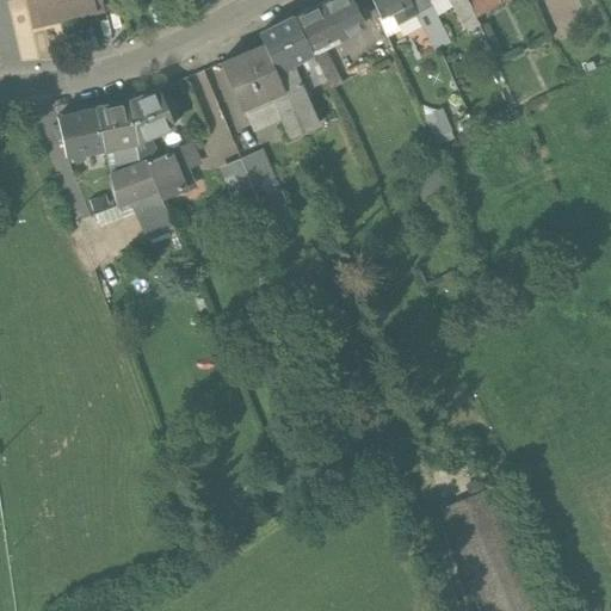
[(67,19),(62,0),(26,0),(34,26),(67,19)]
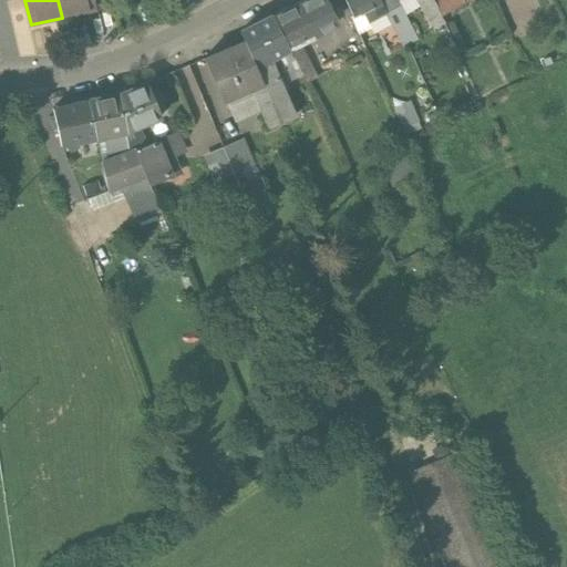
[(58,0),(62,18),(94,10),(91,0),(58,0)]
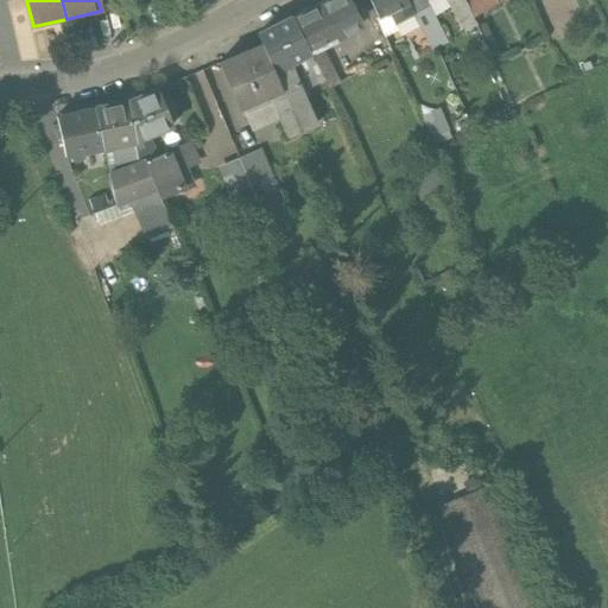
[(346,0),(330,0),(320,6),(334,38),(359,26),(346,0)]
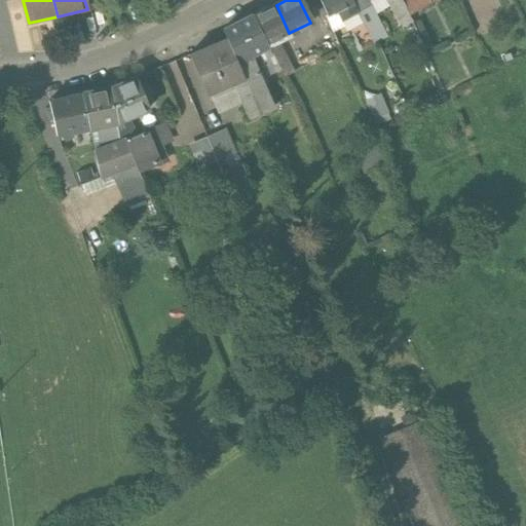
[(358,13),(351,0),(320,0),(328,16),(336,12),(340,23),(358,13)]
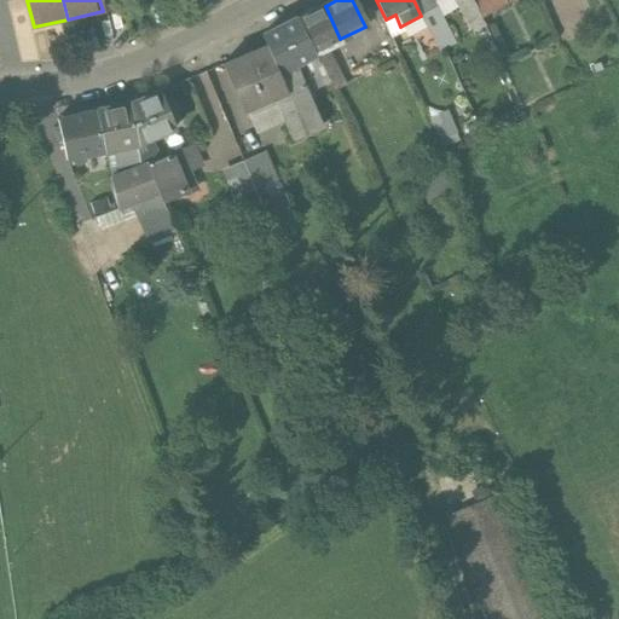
[(433,0),(414,0),(421,16),(437,7),(433,0)]
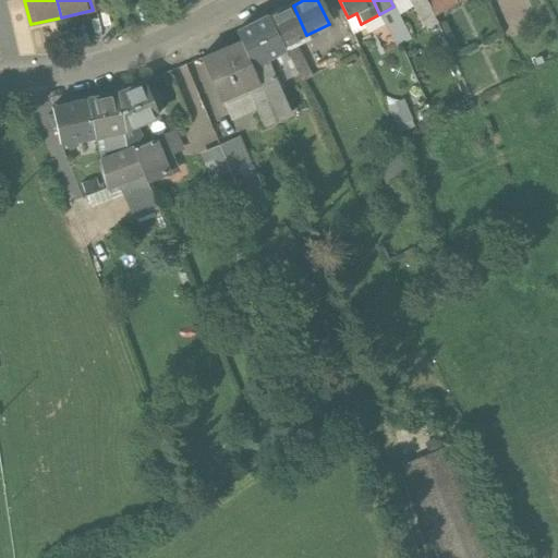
[(433,17),(423,1),(422,0),(410,0),(424,23),(433,17)]
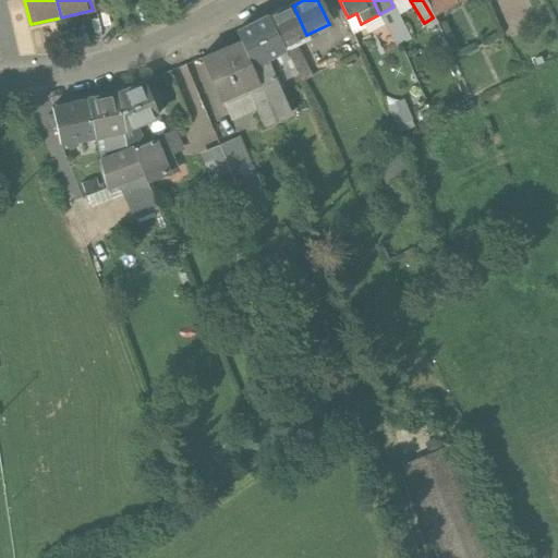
[(457,3),(453,0),(425,0),(423,1),(433,17),(457,3)]
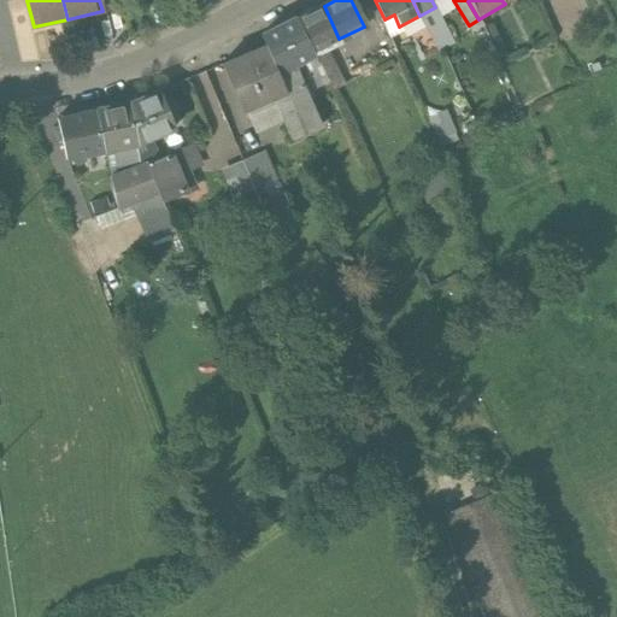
[(339,39),(324,6),(297,21),(311,52),(321,47),(339,39)]
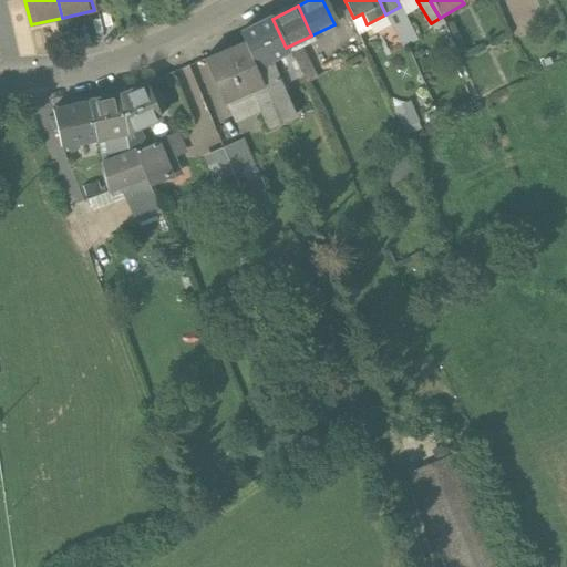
[(419,41),(400,7),(385,14),(404,49),(419,41)]
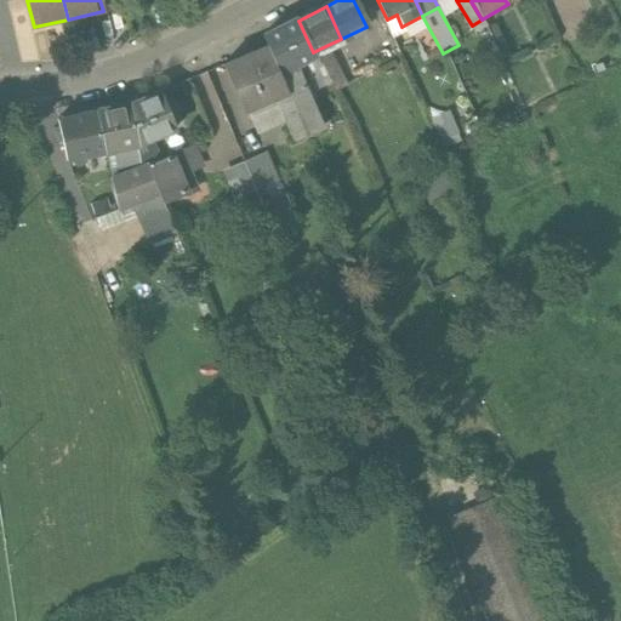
[(297,67),(315,58),(313,52),(298,21),(265,38),(280,74),(297,67)]
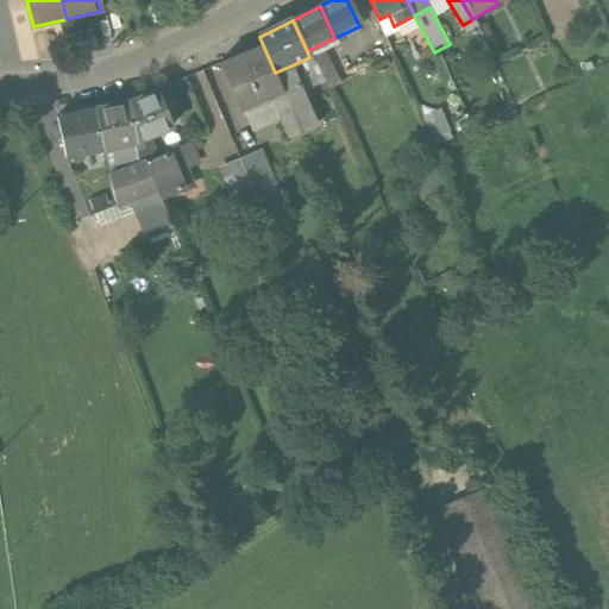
[(218,111),(280,86),(275,73),(259,37),(252,41),(250,36),(198,62),(218,111)]
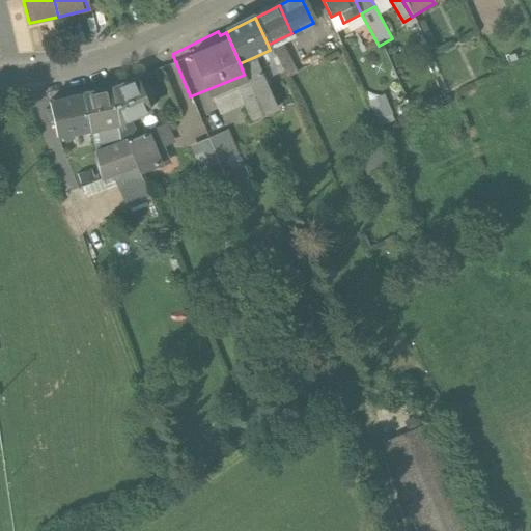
[(276,40),(268,45),(270,50),(272,52),(279,49),(276,40)]
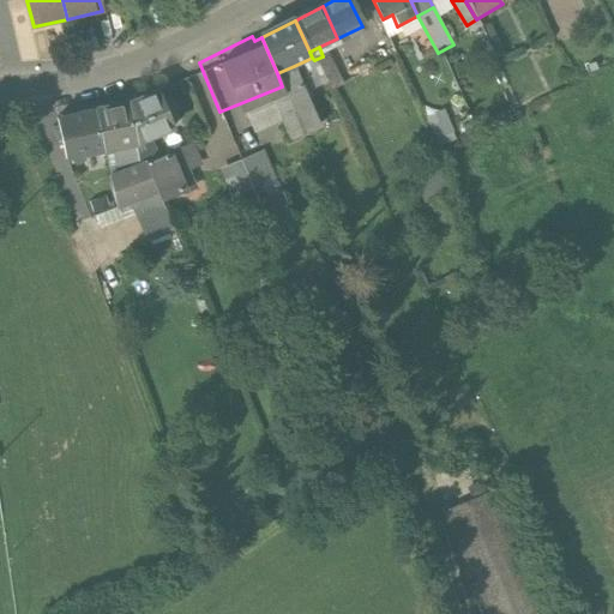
[(323,56),(314,60),(319,72),(324,80),(331,77),(333,80),(338,78),(326,54),(323,56)]
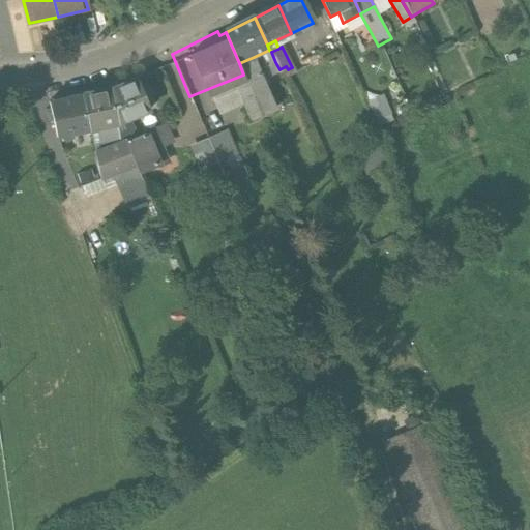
[(260,70),(275,62),(271,52),(269,50),(254,57),(260,70)]
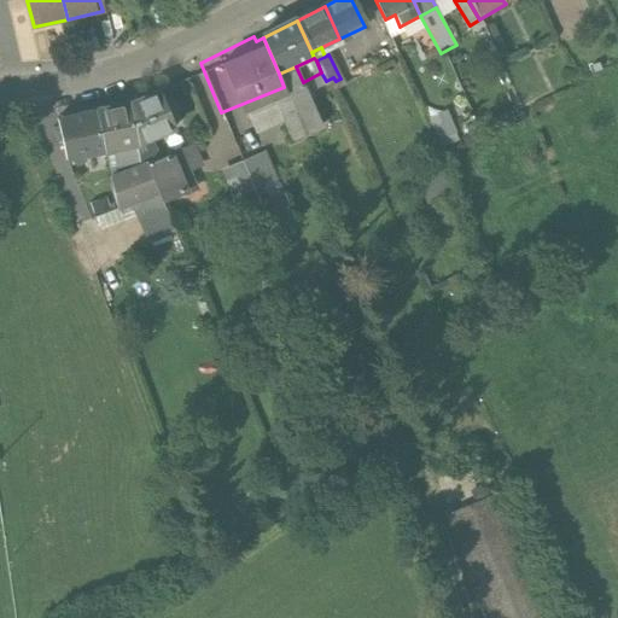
[(303,82),(296,66),(279,74),(284,87),(304,135),(321,128),(303,82)]
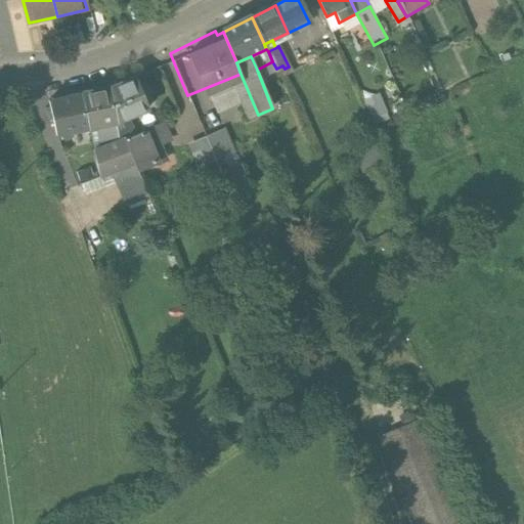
[(108,87),(117,123),(128,118),(149,107),(135,77),(108,87)]
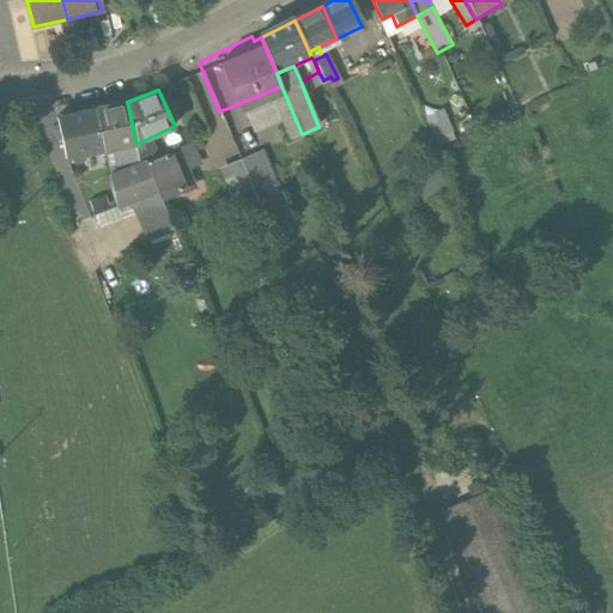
[(137,144),(127,102),(95,110),(103,151),(137,144)]
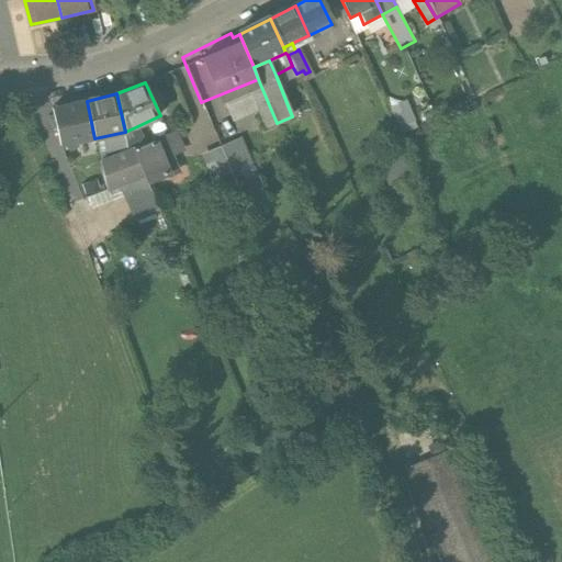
[(417,127),(405,100),(390,108),(402,135),(417,127)]
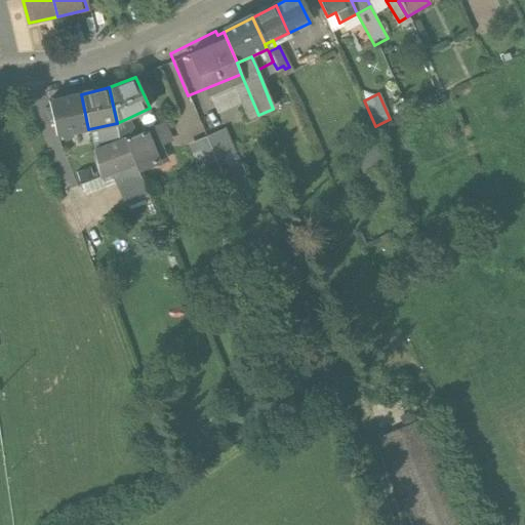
[(57,137),(88,129),(81,94),(49,103),(57,137)]
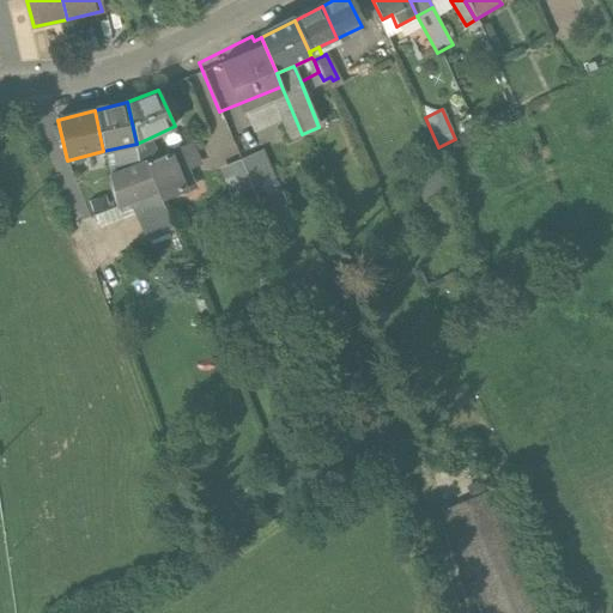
[(150,138),(137,144),(144,163),(157,157),(150,138)]
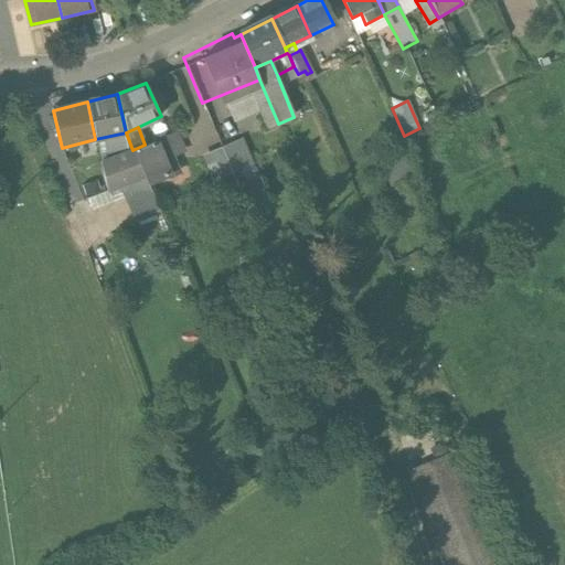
[(132,150),(126,132),(95,139),(100,163),(132,150)]
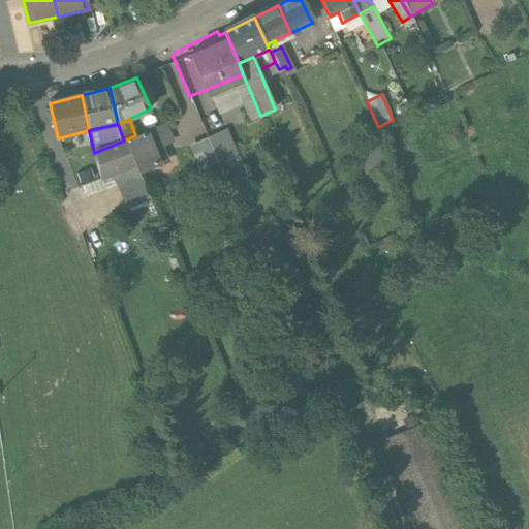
[(135,135),(124,141),(133,162),(137,173),(177,156),(161,125),(135,135)]
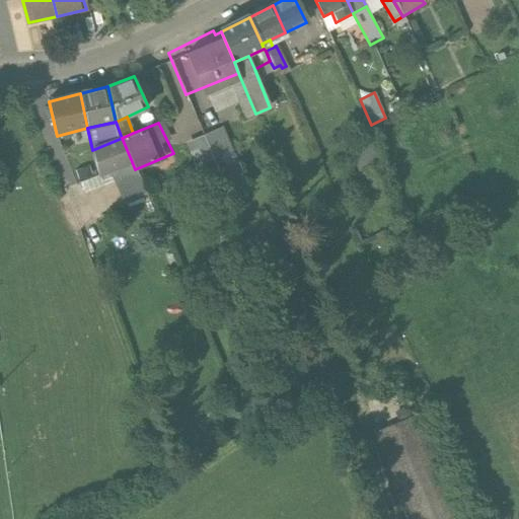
[(222,128),(203,135),(222,179),(229,196),(247,188),(222,128)]
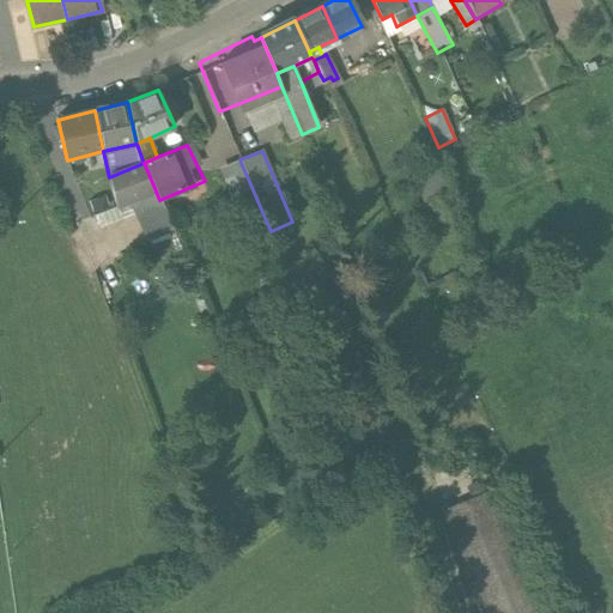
[(262,212),(240,159),(228,164),(249,217),(262,212)]
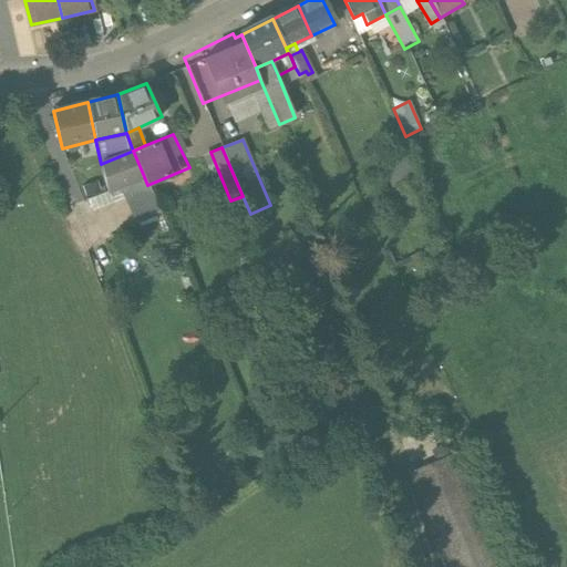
[(119,184),(143,174),(133,151),(101,164),(106,188),(119,184)]
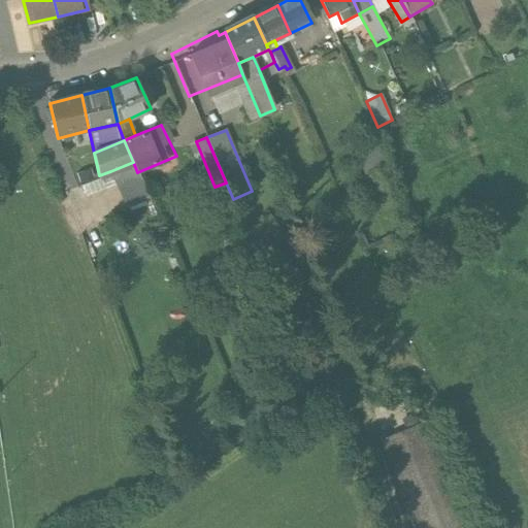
[(361,150),(370,171),(386,165),(376,143),(361,150)]
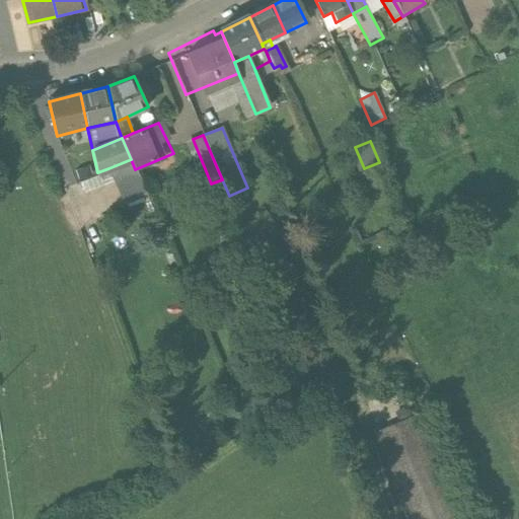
[(145,193),(135,169),(131,159),(108,168),(122,203),(145,193)]
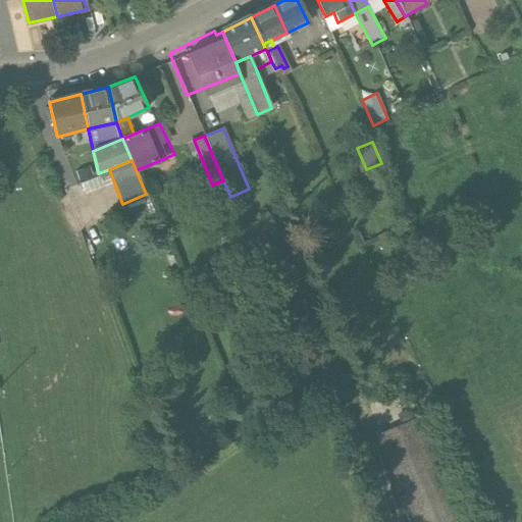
[(90,161),(73,169),(81,185),(97,177),(90,161)]
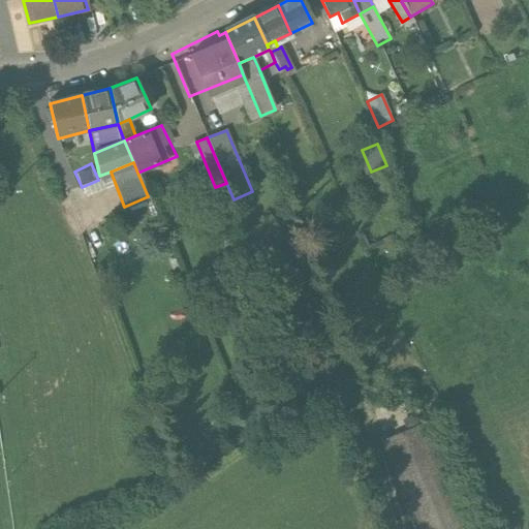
[(464,528),(419,426),(381,442),(418,528),(464,528)]
